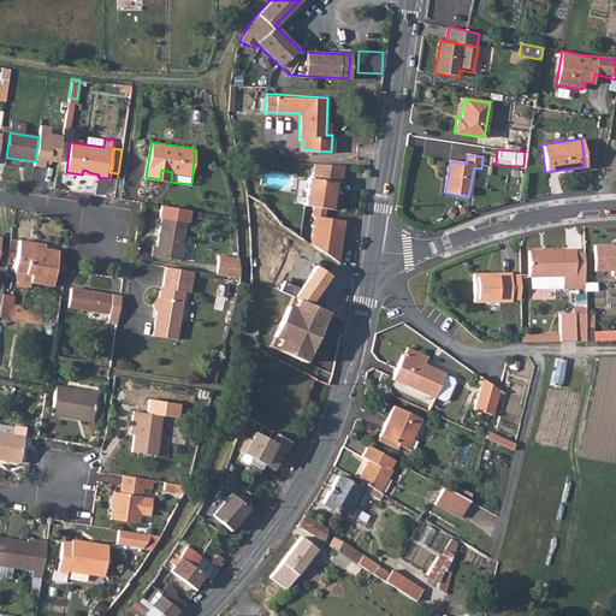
[(335,183),(337,183),(341,183),(343,165),(314,163),(312,177),(308,177),(304,205),(313,206),(325,207),(333,208),(336,197),(332,196),(335,183)]
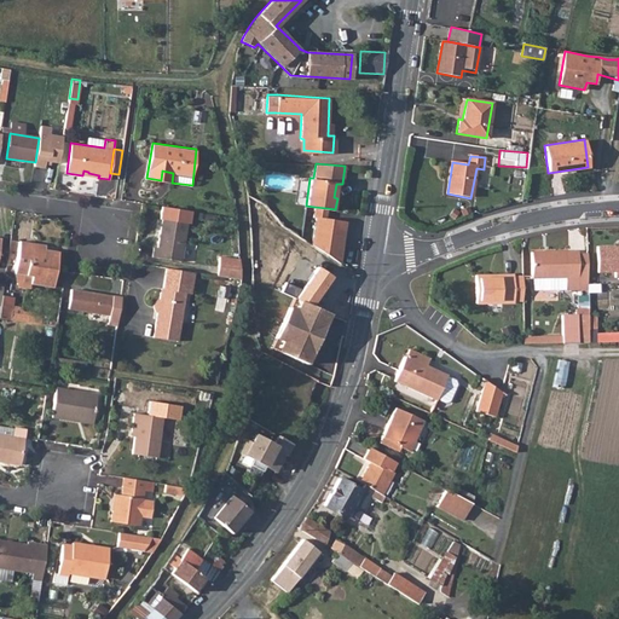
[(161,180),(172,183),(173,173),(162,171),(161,180)]
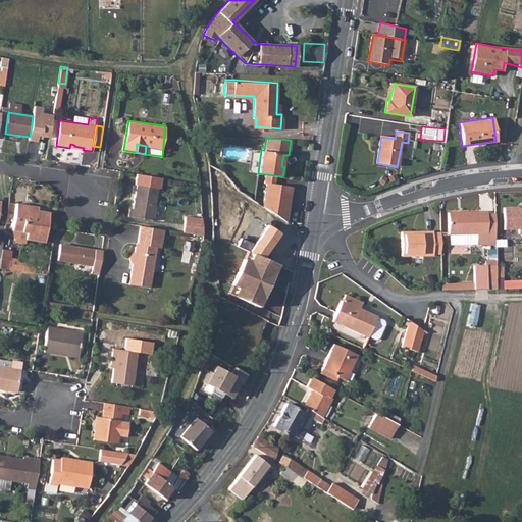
[(263,206),(285,221),(291,192),(284,191),(285,186),(274,184),(275,175),(265,174),(264,183),(267,184),(263,206)]
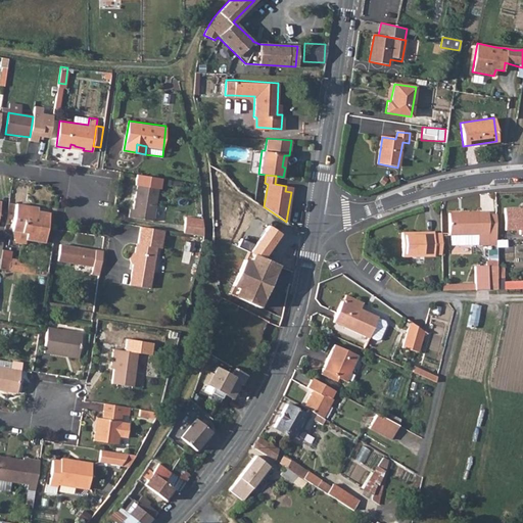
[(130,207),(129,216),(153,220),(158,187),(138,184),(134,207),(130,207)]
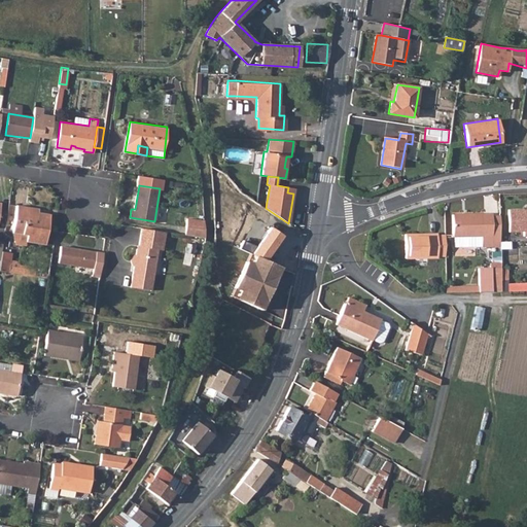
[(27,208),(16,206),(12,233),(29,235),(28,242),(46,245),(51,215),(39,214),(27,212),(27,208)]
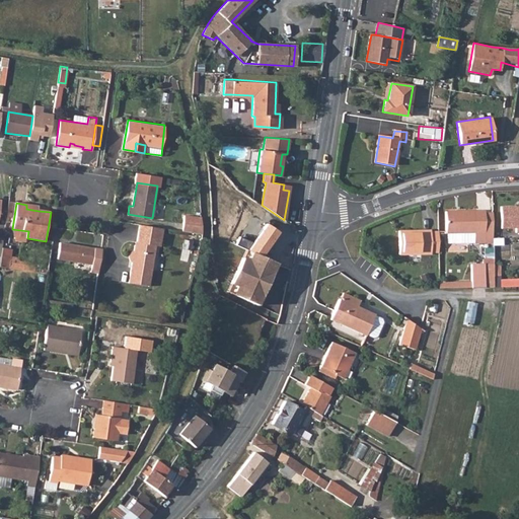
[(518,226),(518,205),(500,206),(501,227),(518,226)]
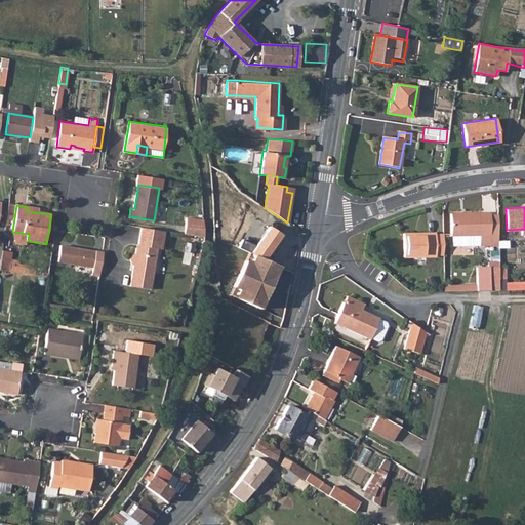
[(480,234),(480,245),(497,245),(496,215),(489,215),(489,213),(450,214),(451,235),(452,235),(480,234)]
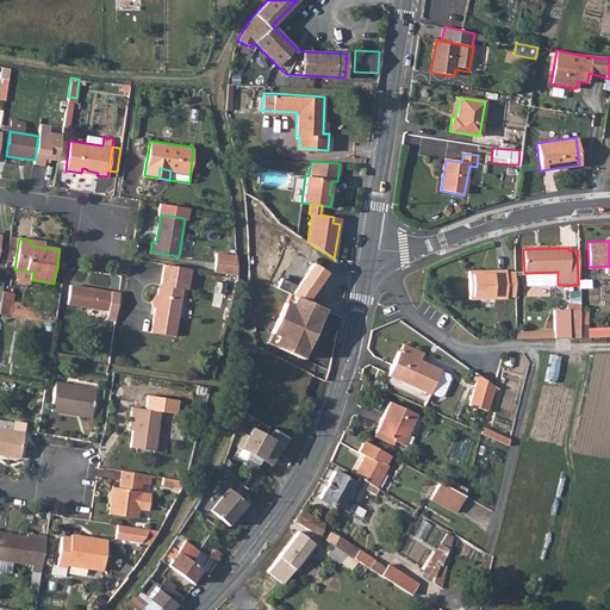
[(216,253),(213,269),(235,273),(234,255),(216,253)]
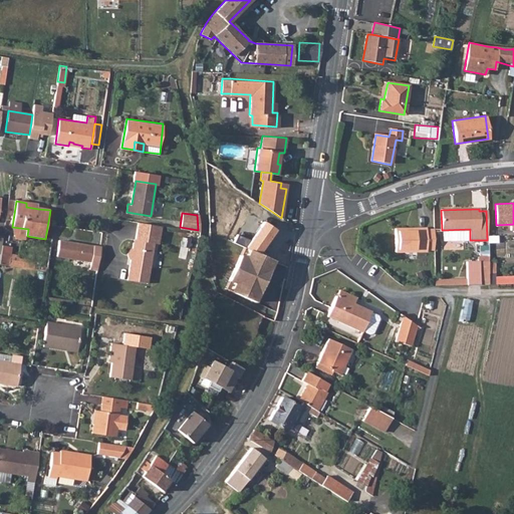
[(28,229),(12,227),(11,234),(27,236),(28,229)]
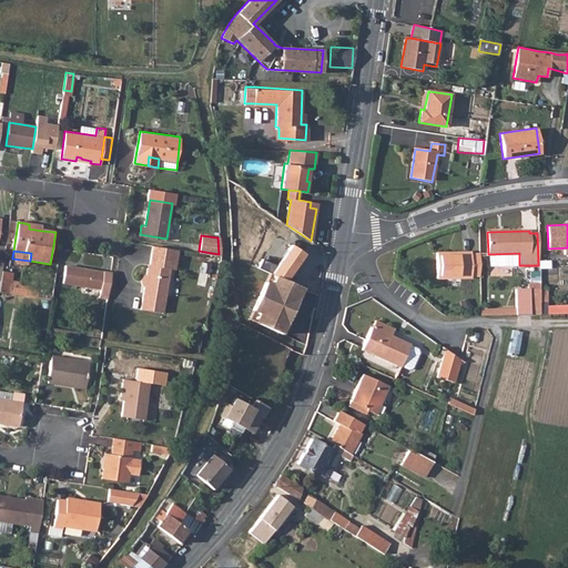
[(470,252),(470,251),(436,252),(436,277),(472,276),(472,275),(470,252)]
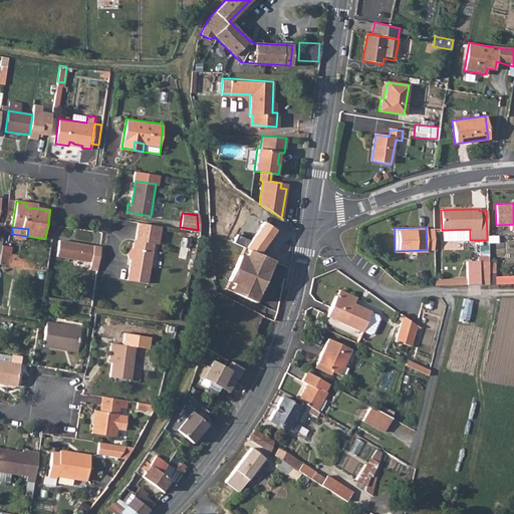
[(426,228),(427,249),(435,248),(435,228),(426,228)]
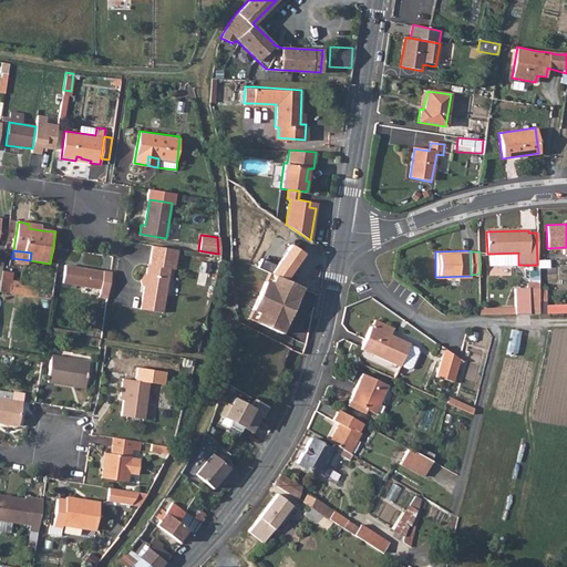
[(490,265),(518,265),(518,253),(488,254),(490,265)]
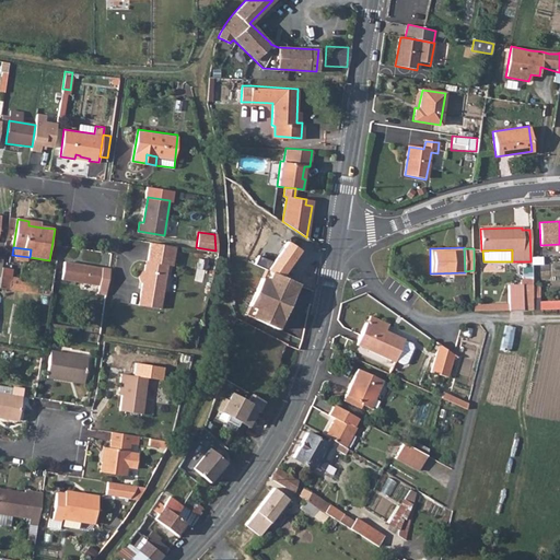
[(168,261),(147,259),(144,268),(141,272),(140,275),(140,278),(141,280),(142,282),(139,303),(162,306),(168,261)]
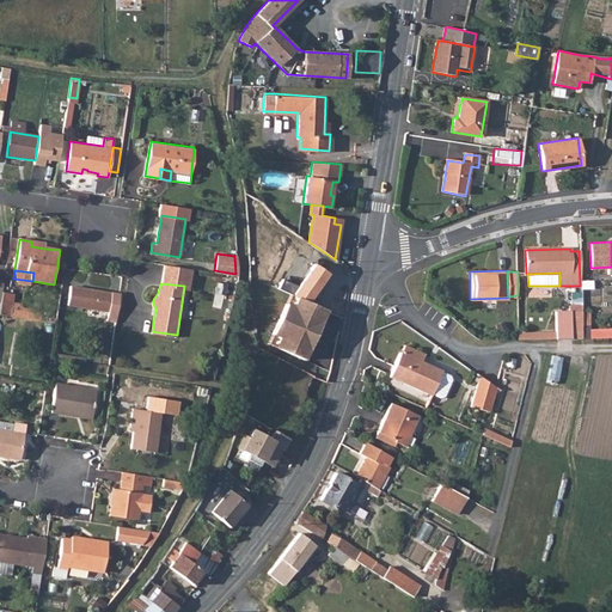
[(109,311),(108,319),(117,322),(121,293),(69,286),(67,305),(109,311)]
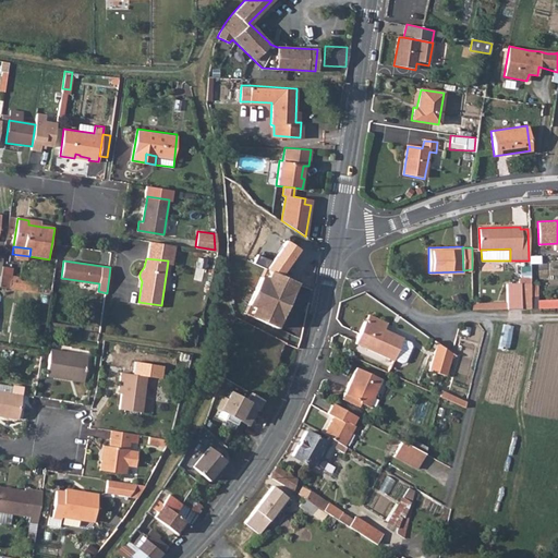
[(0,288),(9,289),(12,269),(2,268),(0,279),(0,288)]
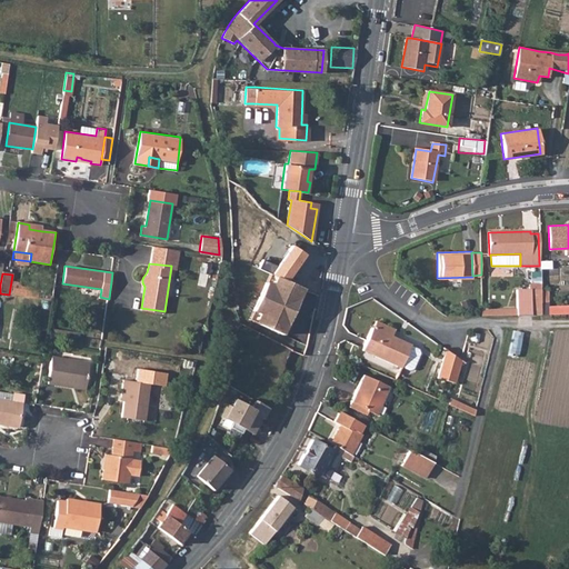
[(280,278),(269,273),(265,282),(271,285),(272,280),(278,282),(280,278)]
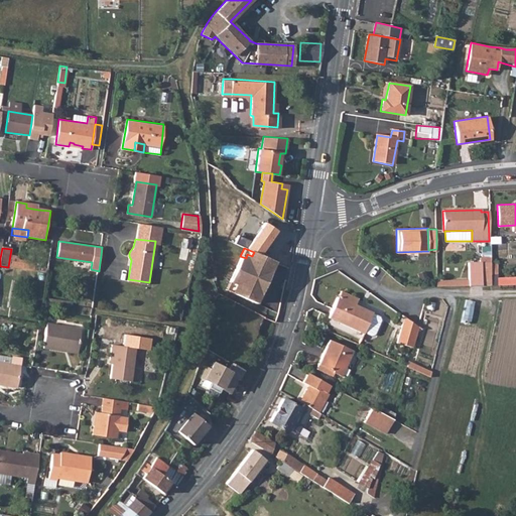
[(274,261),(254,252),(252,256),(247,254),(246,258),(240,256),(229,281),(234,284),(233,287),(237,289),(235,294),(255,303),(262,286),(249,280),(252,271),(266,278),(274,261)]
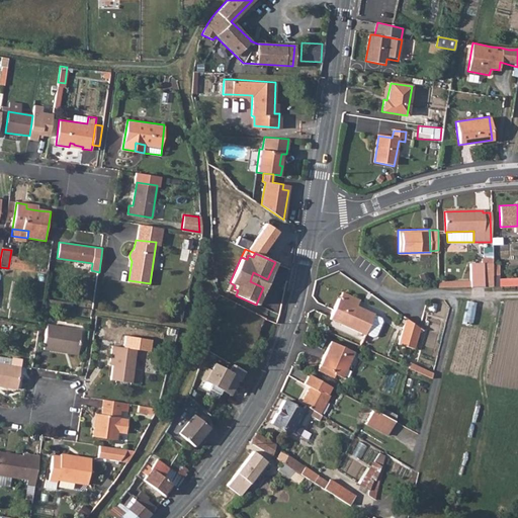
[(469,263),(468,285),(517,287),(517,277),(498,277),(499,264),(469,263)]
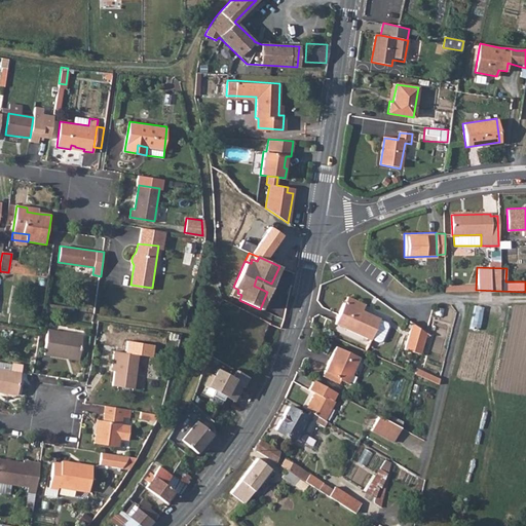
[(271,284),(257,276),(254,286),(267,292),(271,284)]
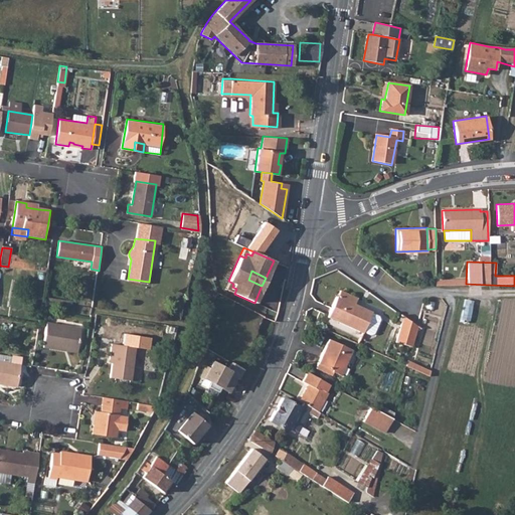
[(233,284),(228,281),(224,289),(234,294),(236,289),(232,287),(233,284)]
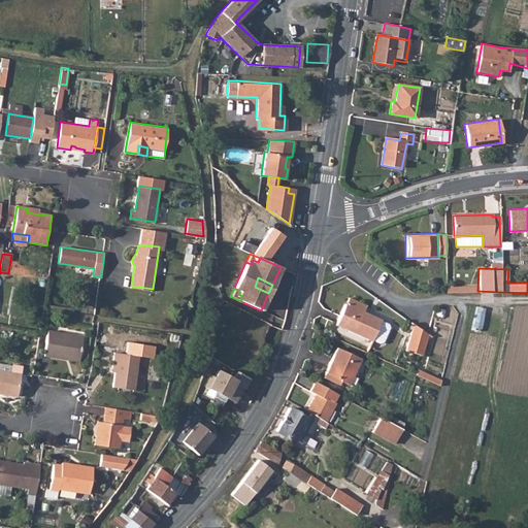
[(343,301),(334,323),(370,340),(380,319),(362,309),(364,304),(348,297),(344,302),(343,301)]
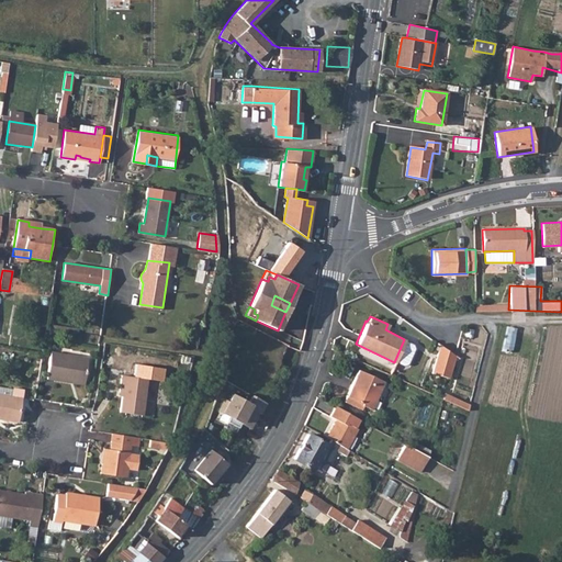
[(456,356),(438,347),(433,371),(449,377),(456,356)]
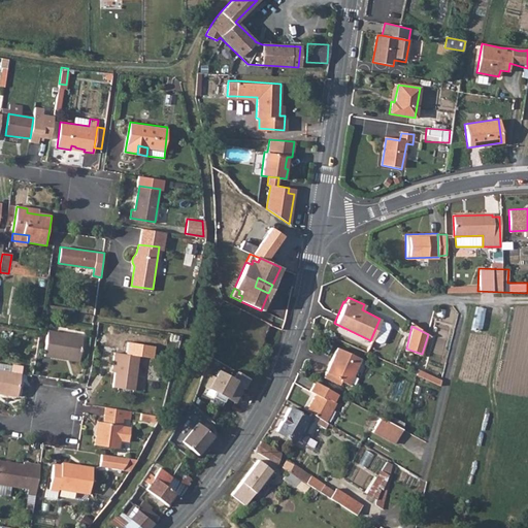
[(84,335),(48,330),(45,354),(67,358),(68,354),(80,356),(84,335)]
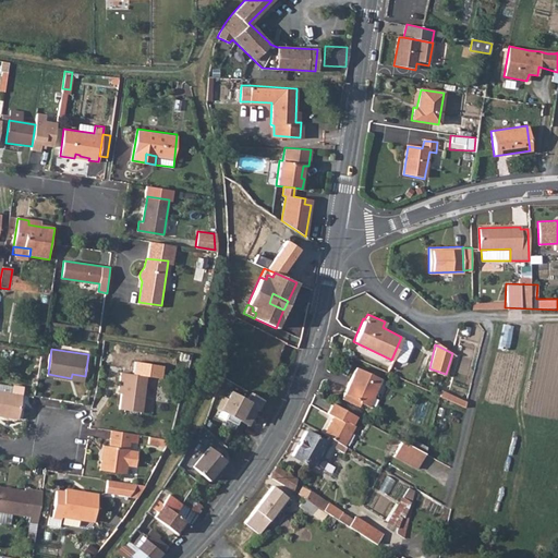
[(124,380),(121,409),(143,411),(148,377),(161,379),(164,366),(134,363),(133,373),(122,372),(121,380),(124,380)]
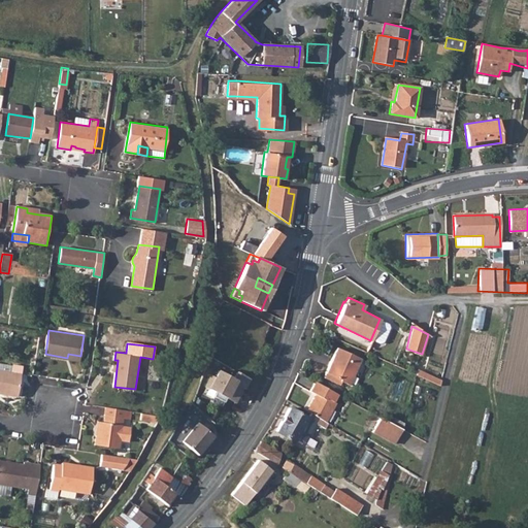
[(336,347),(324,372),(348,385),(360,358),(336,347)]
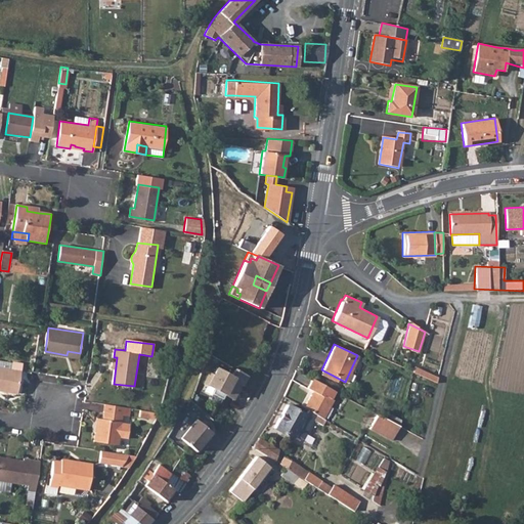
[(0,360),(0,367),(11,369),(12,363),(0,360)]
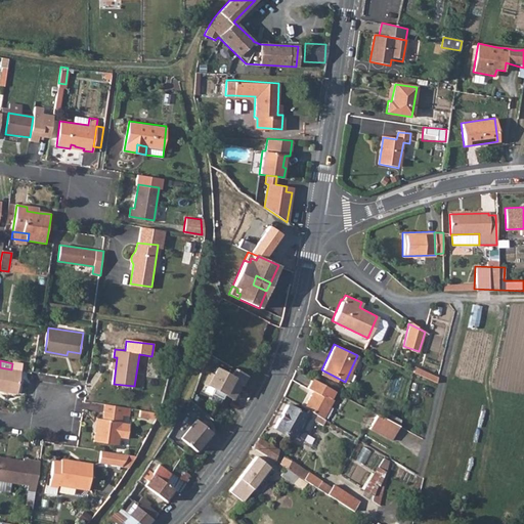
[(11,369),(0,367),(0,390),(18,393),(22,370),(23,363),(12,361),(12,363),(11,369)]
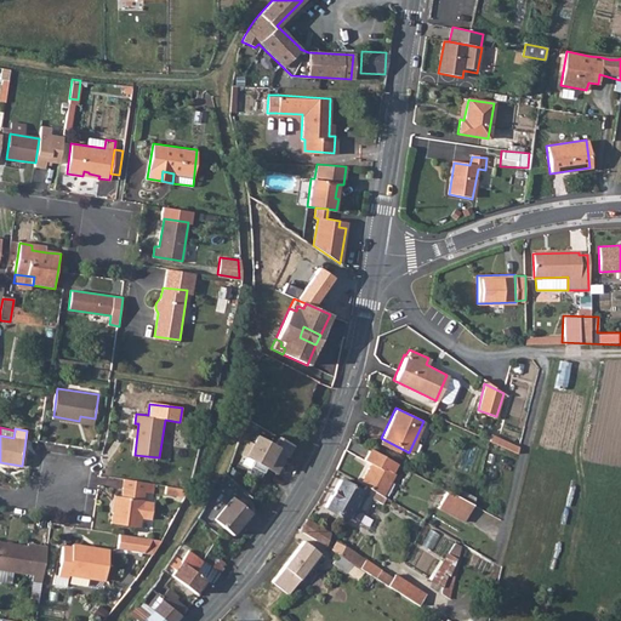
[(255,434),(243,457),(274,474),(283,459),(285,460),(292,446),(277,437),(272,444),(255,434)]
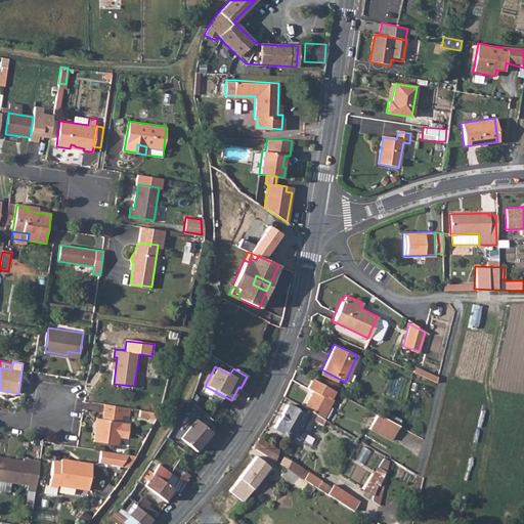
[(304,407),(323,419),(334,400),(332,398),(336,391),(313,379),(308,388),(313,392),(304,407)]
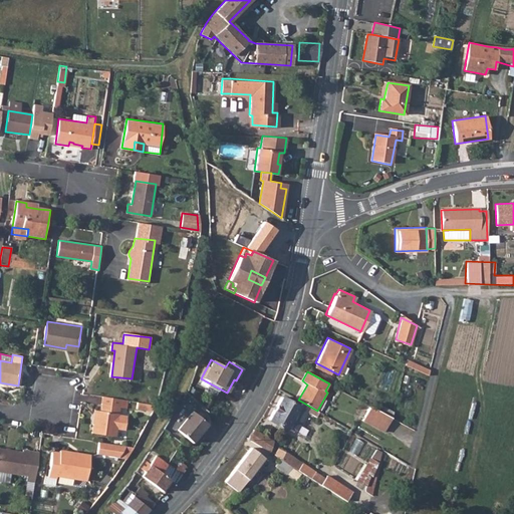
[(121,406),(123,407),(124,399),(105,396),(103,410),(100,410),(98,423),(95,423),(94,432),(117,436),(121,406)]
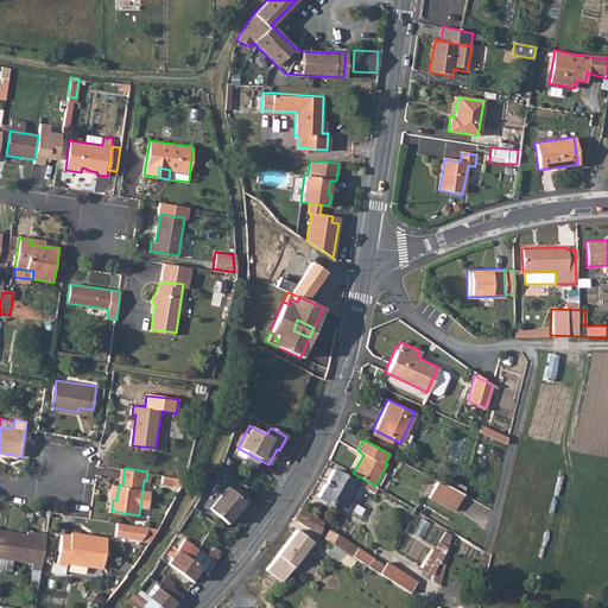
[(352,480),(334,469),(318,495),(336,507),(337,506),(342,510),(349,507),(359,491),(358,485),(352,481),(352,480)]
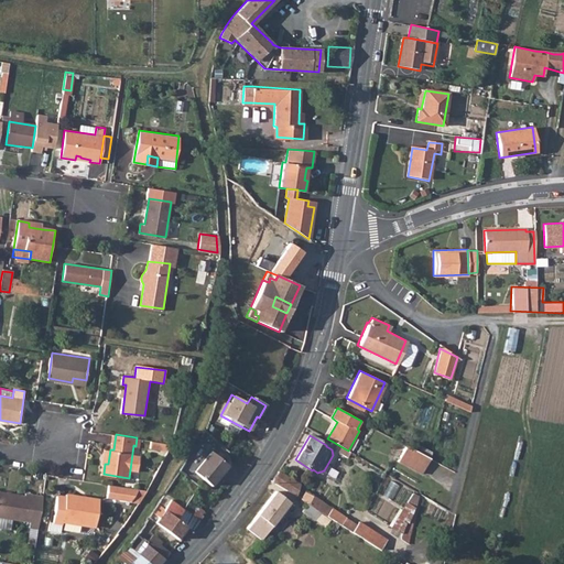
[(407,441),(394,463),(418,475),(430,453),(407,441)]
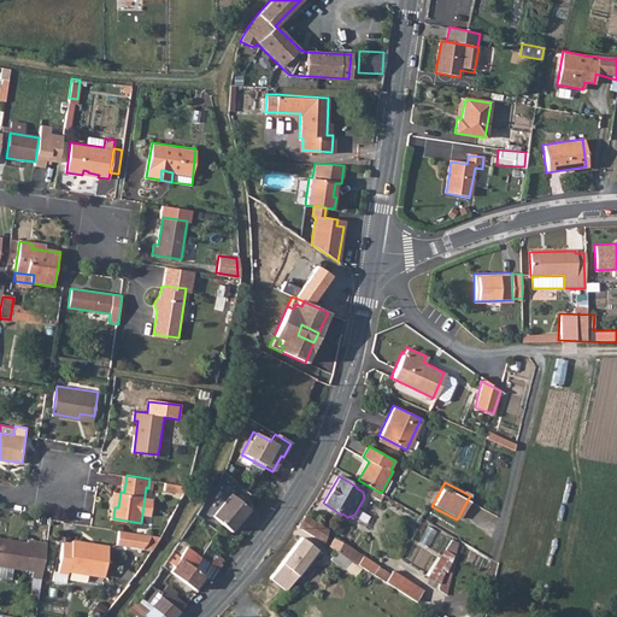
[(230,493),(212,515),(230,530),(250,509),(230,493)]
